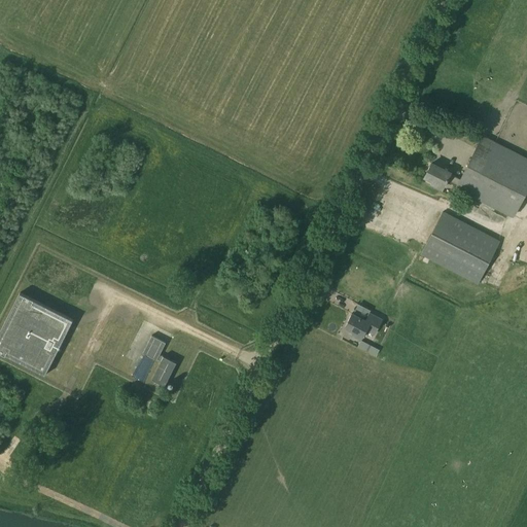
[(425,177),(433,181),(431,183),(443,188),(447,181),(456,185),(456,187),(514,217),(526,190),(526,157),(483,135),(460,179),(450,174),(451,173),(432,163),(425,177)]
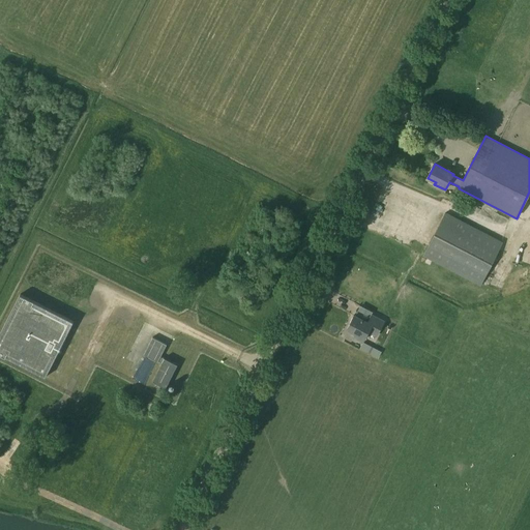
[(446,212),(423,256),(480,286),(503,242),(446,212)]
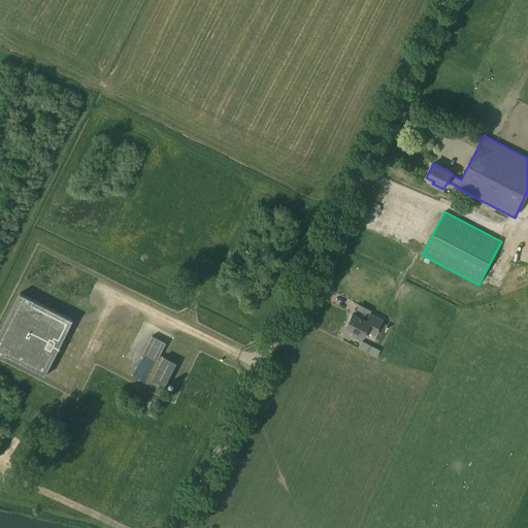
[(0,333),(0,353),(45,376),(73,321),(21,294),(0,333)]
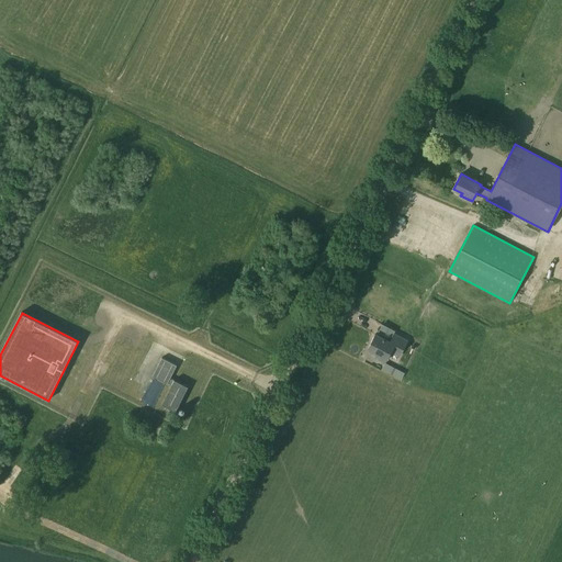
[(368,349),(377,353),(375,356),(385,361),(391,352),(400,357),(407,341),(394,335),(391,341),(375,334),(368,349)]
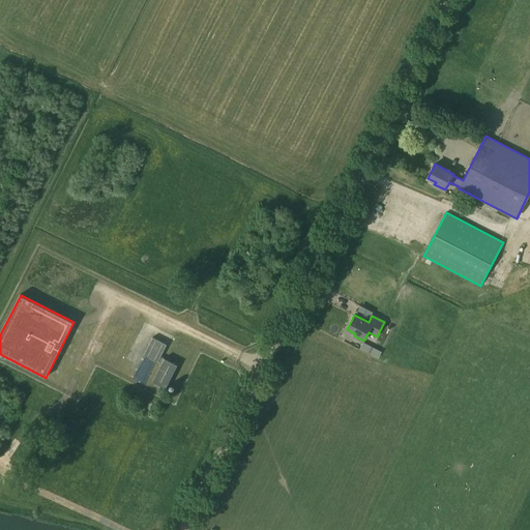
[(153,337),(144,355),(158,362),(158,361),(163,362),(153,381),(166,388),(178,364),(165,358),(165,359),(160,357),(167,345),(153,337)]
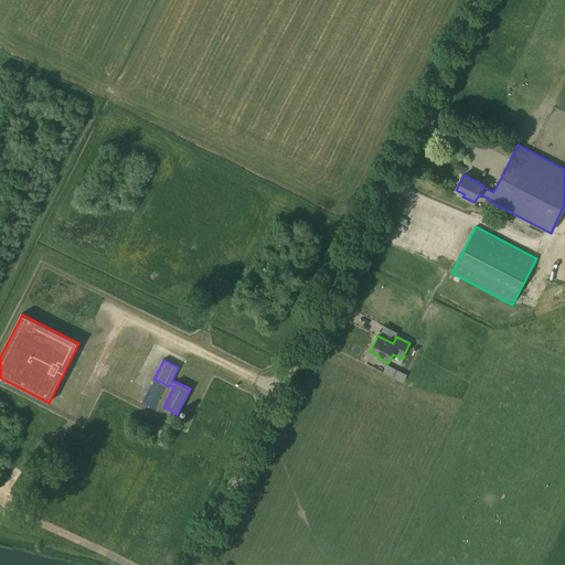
[(390,375),(394,368),(387,364),(383,372),(390,375)]
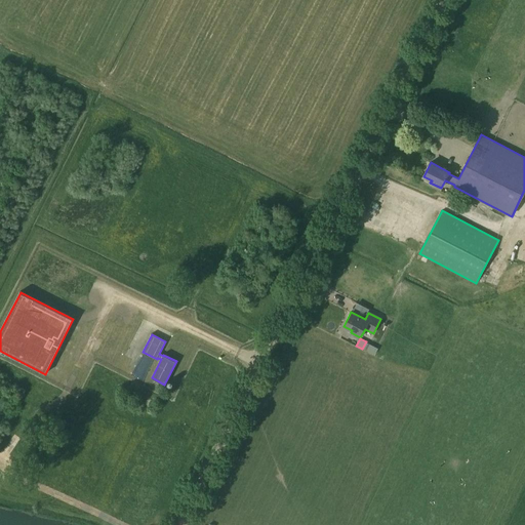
All buildings are outlined.
